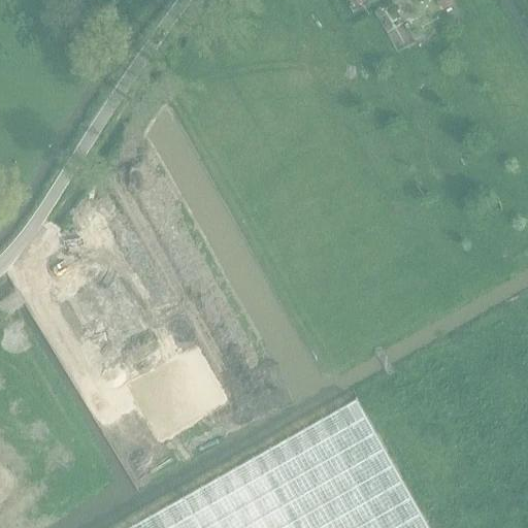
[(94,222),(77,230),(91,255),(79,261),(91,282),(131,261),(125,249),(136,242),(129,229),(130,229),(128,224),(127,225),(123,217),(98,230),(94,222)]
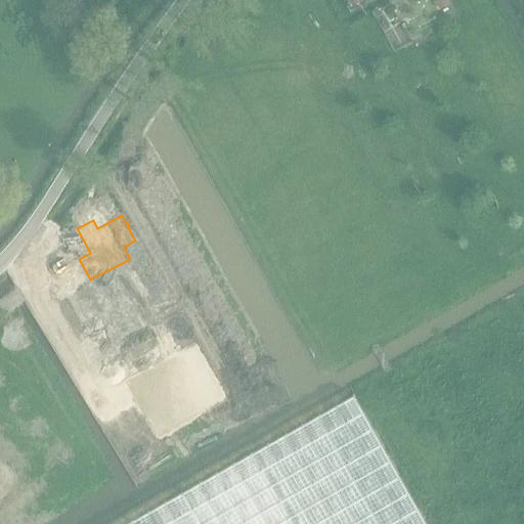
[(125,290),(71,319),(105,381),(160,351),(147,330),(130,340),(118,319),(136,309),(125,290)]
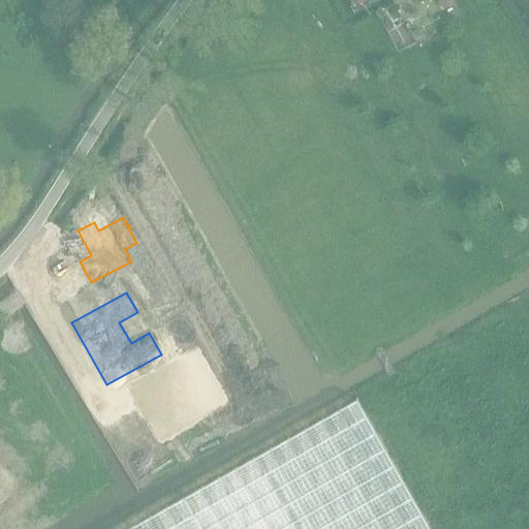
[(0,443),(7,457),(16,453),(17,454),(21,450),(20,449),(28,445),(14,422),(18,419),(10,407),(23,400),(20,394),(22,393),(8,369),(6,370),(2,363),(0,364),(0,443)]
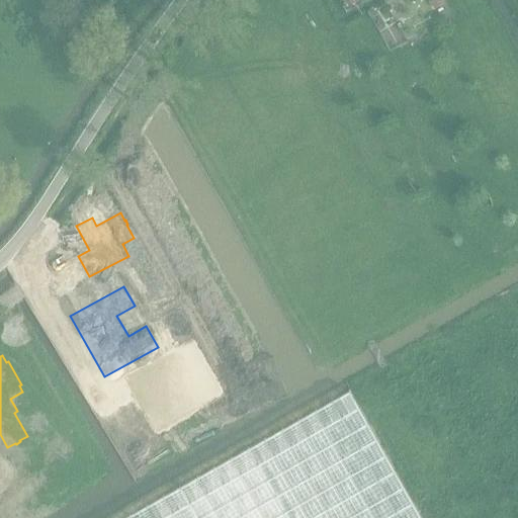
[(182,367),(137,393),(156,427),(201,402),(182,367)]
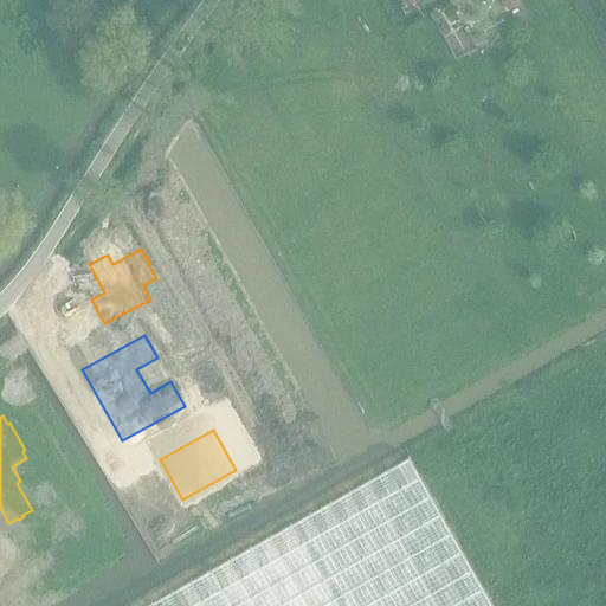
[(143,605),(492,605),(408,457),(143,605)]
